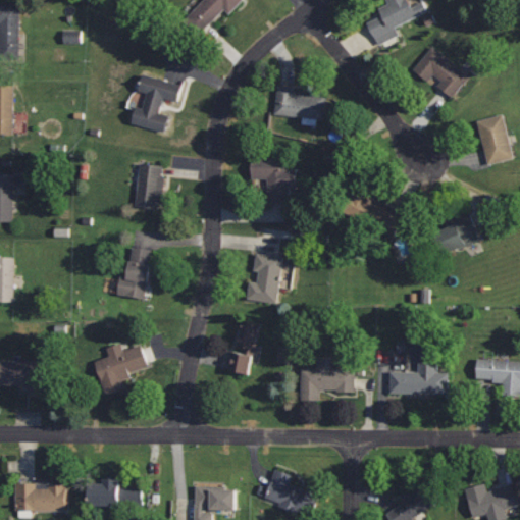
[(203,0),(184,19),(202,37),(208,31),(205,28),(223,10),(227,14),(243,0),(203,0)]
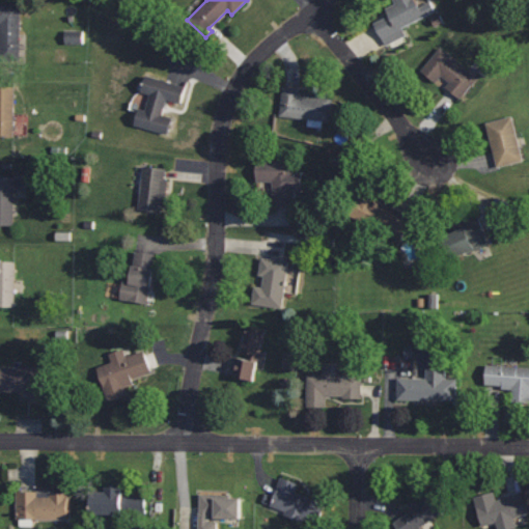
[(416,0),(393,0),(395,4),(386,8),(390,17),(373,24),(384,47),(390,44),(392,48),(406,42),(400,28),(435,11),(429,0),(419,5),(416,0)]
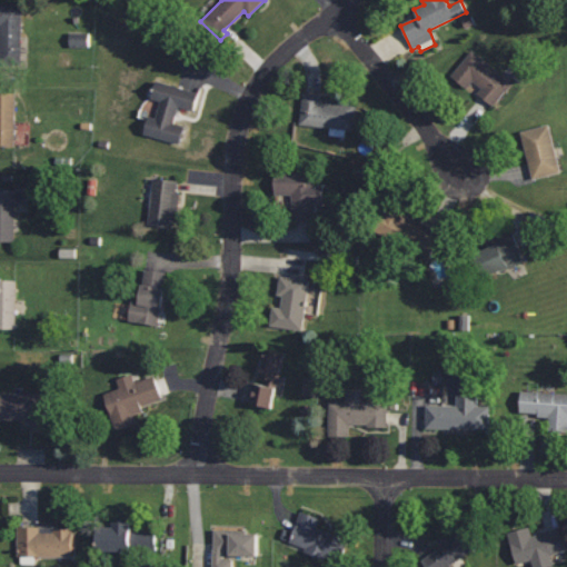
[(21,6),(0,6),(0,67),(20,67),(21,6)]
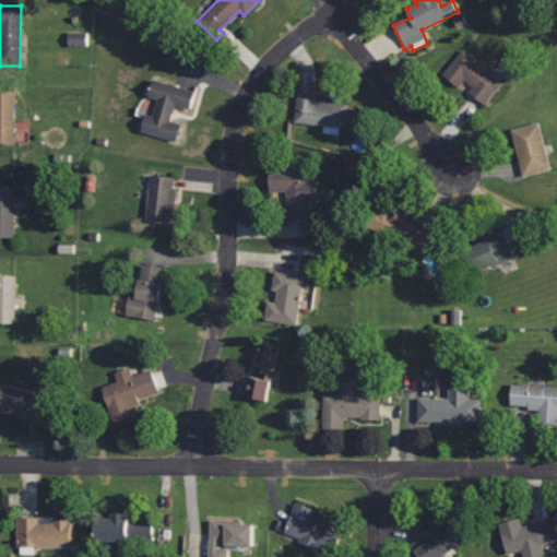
[(87,48),(87,35),(68,35),(68,49),(87,48)]
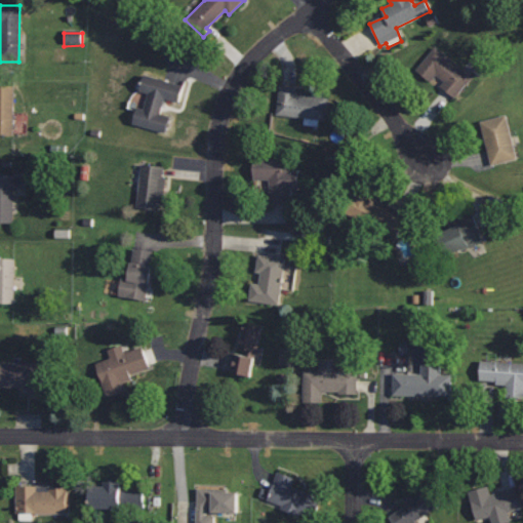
[(435,45),(413,70),(429,82),(435,75),(443,82),(439,87),(453,99),(473,77),(435,45)]
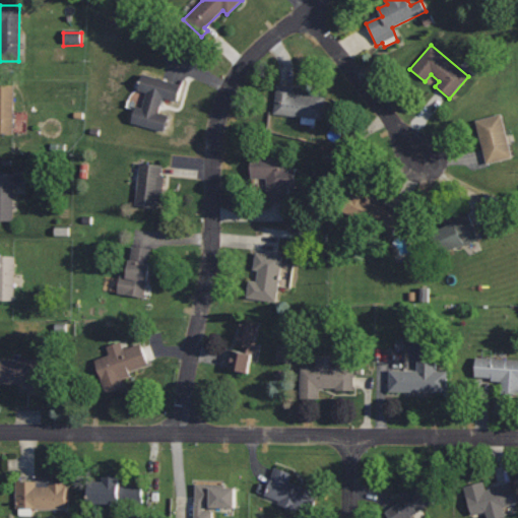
[(142,75),(137,90),(147,93),(142,109),(135,107),(130,123),(164,132),(168,116),(157,113),(162,99),(176,103),(180,86),(142,75)]
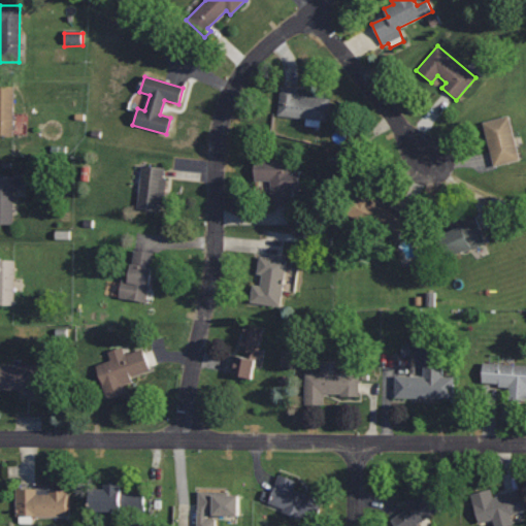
[(297,88),(280,86),(275,116),(327,123),(330,99),(296,95),(297,88)]
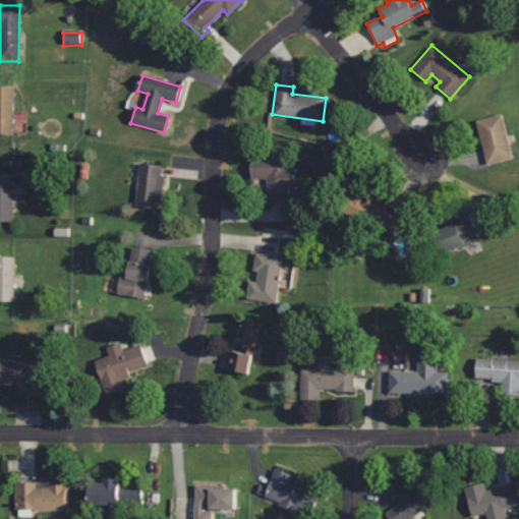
[(12,87),(0,87),(0,135),(12,135),(12,87)]
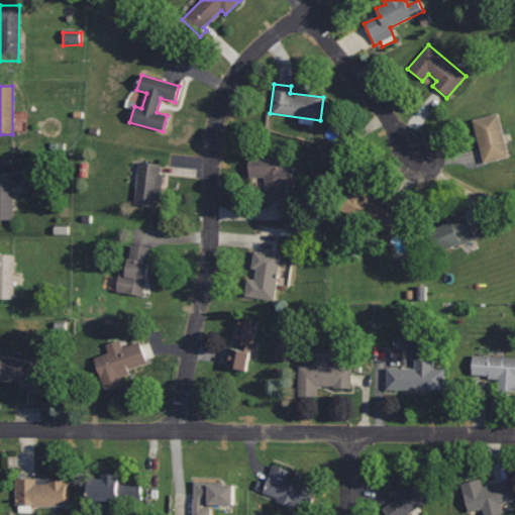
[(497,115),(472,121),(482,164),(508,158),(497,115)]
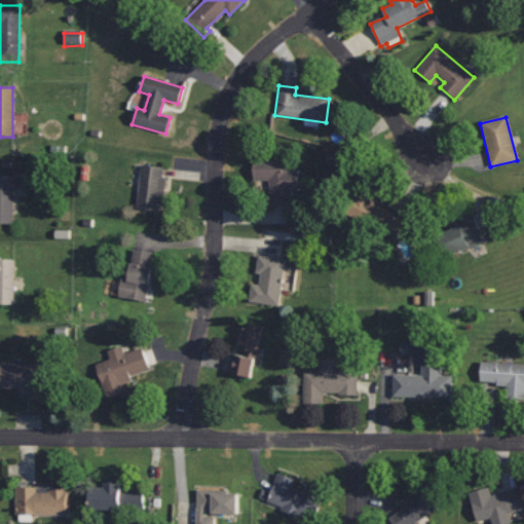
[(292,161),(254,161),(254,180),(268,180),(268,204),(290,204),(290,190),(299,190),(299,172),(292,172),(292,161)]
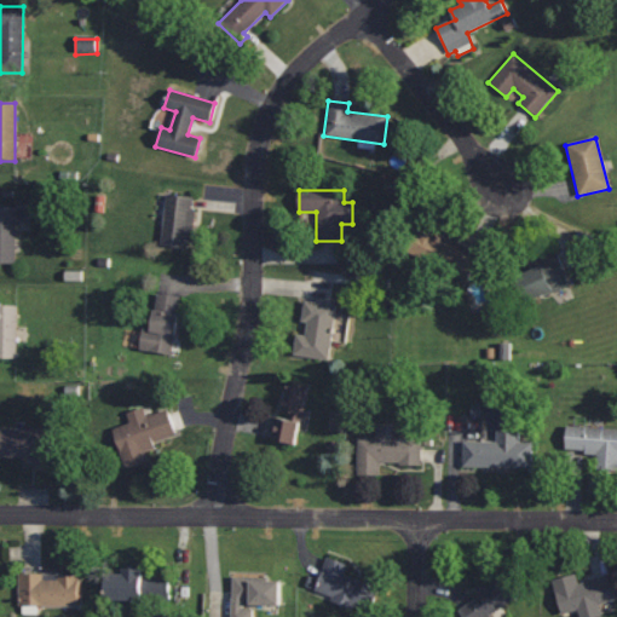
[(166,194),(159,244),(185,249),(188,236),(191,236),(195,212),(190,211),(192,197),(166,194)]
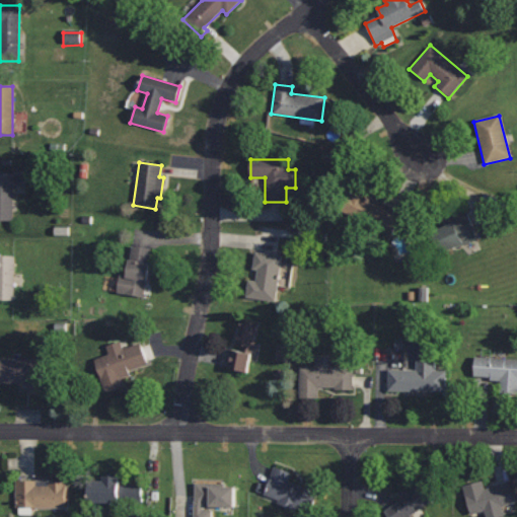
[(14,173),(0,172),(0,221),(13,221),(14,173)]
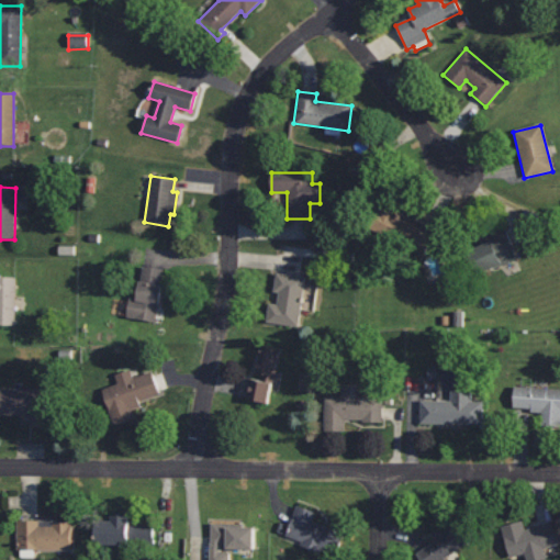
[(382,201),(367,230),(420,257),(432,235),(399,217),(402,212),(382,201)]
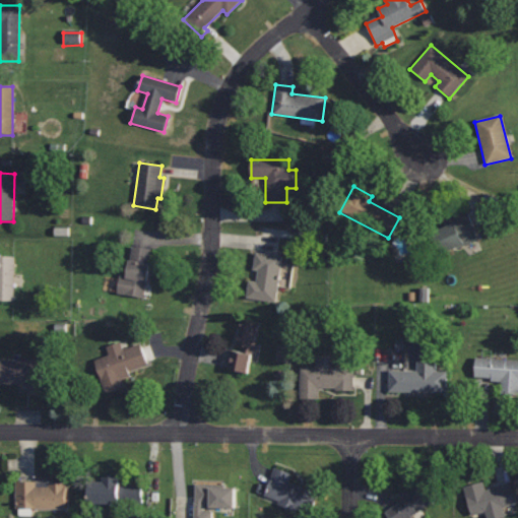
[(467,209),(433,222),(445,253),(479,239),(467,209)]
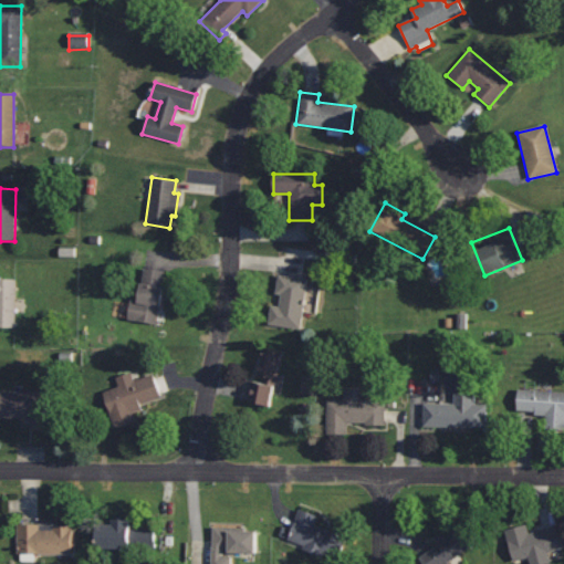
[(60,259),(74,259),(74,250),(60,250),(60,259)]
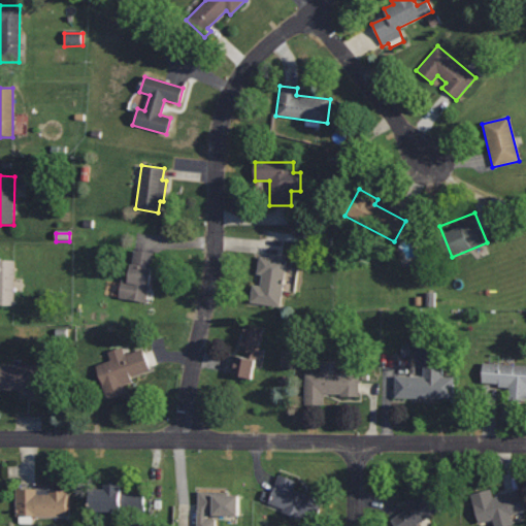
[(133,250),(128,280),(121,278),(118,299),(145,304),(154,254),(133,250)]
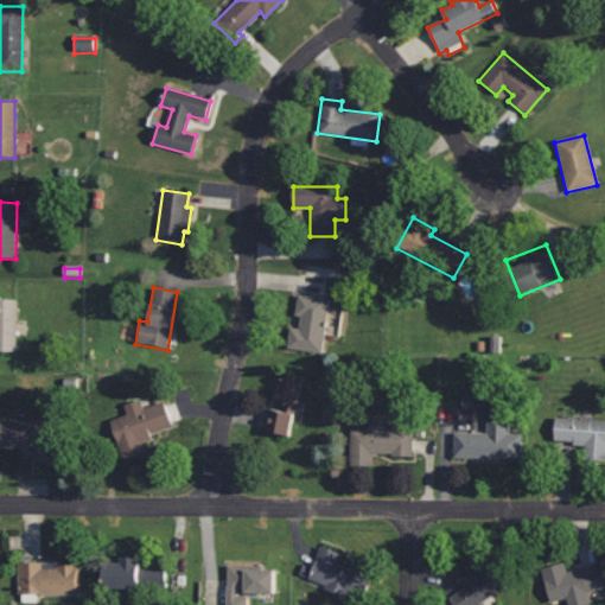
[(298,295),(295,314),(300,316),(298,329),(288,328),(286,346),(319,352),(328,300),(298,295)]
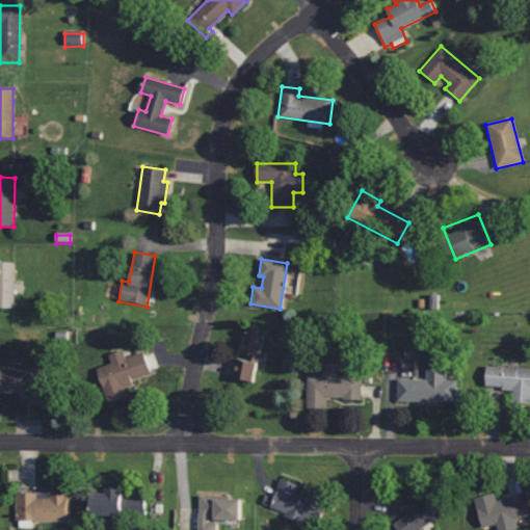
[(16,263),(0,262),(0,308),(14,309),(16,263)]
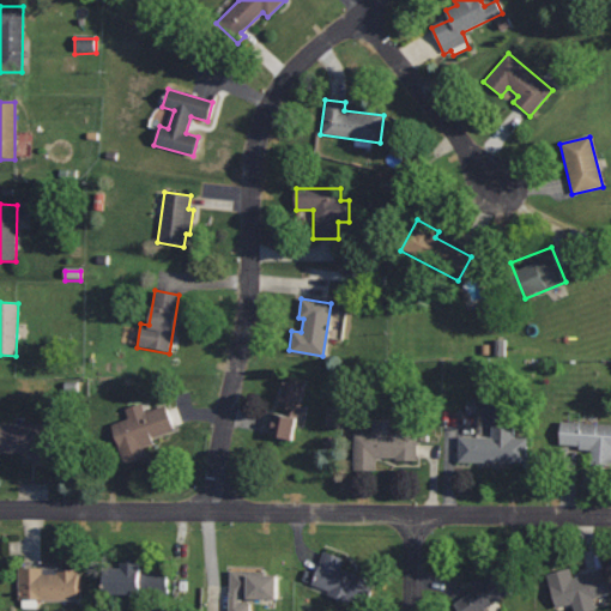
[(306,381),(292,441),(266,435),(271,413),(285,417),(286,409),(277,406),(284,375),(306,381)]
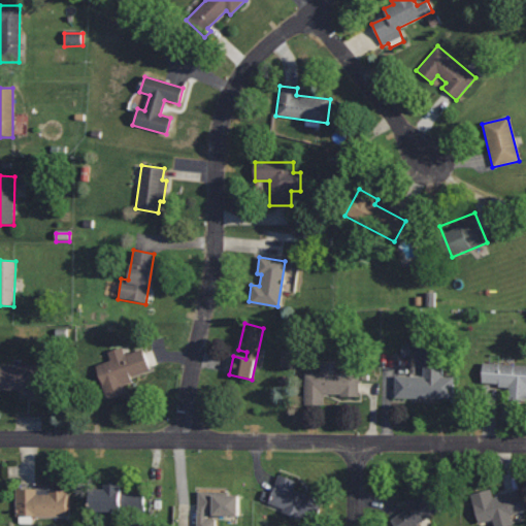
[(141,351),(125,356),(122,348),(108,353),(110,360),(93,366),(106,401),(127,394),(124,385),(131,382),(129,377),(149,370),(141,351)]
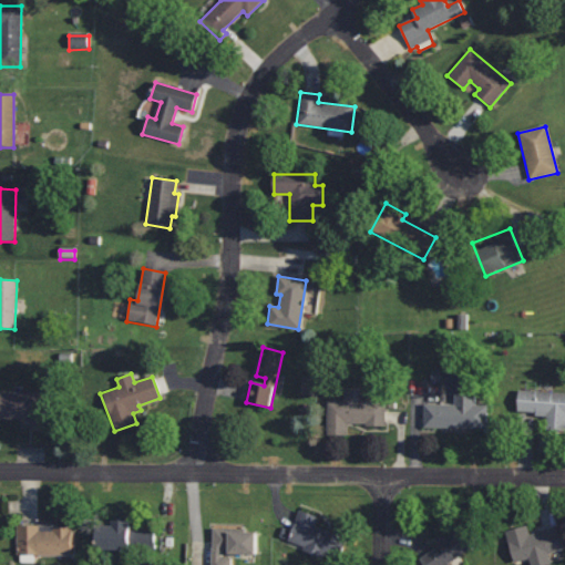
[(359,389),(342,389),(342,401),(325,401),(326,435),(346,435),(346,424),(363,424),(363,427),(384,427),(384,402),(359,402),(359,389)]
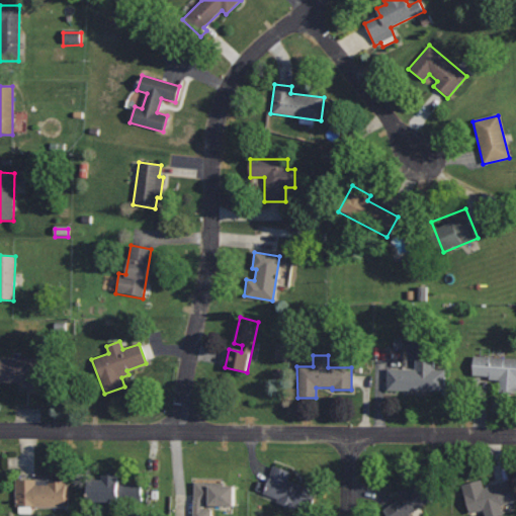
[(515,358),(471,355),(470,376),(488,378),(487,384),(498,384),(498,395),(515,395),(515,358)]
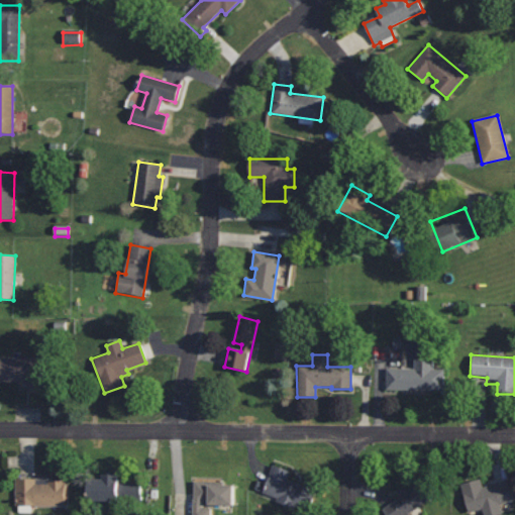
[(45,357),(0,357),(0,381),(27,381),(28,392),(45,392),(45,357)]
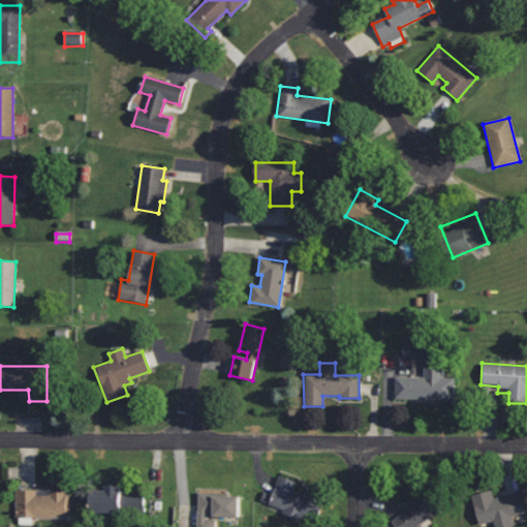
[(424,377),(395,377),(395,399),(454,400),(454,378),(442,377),(442,368),(424,368),(424,377)]
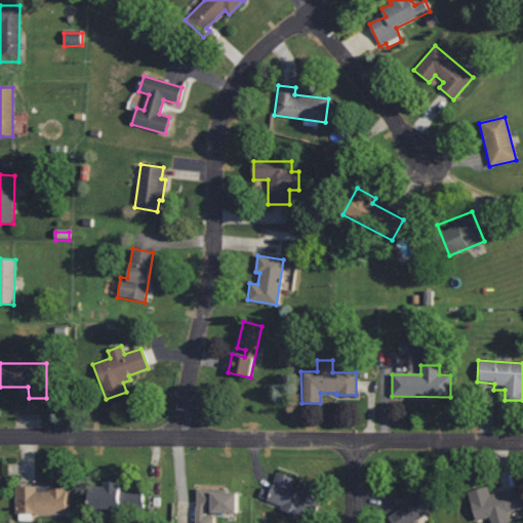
[(277,472),(265,500),(280,507),(278,510),(297,518),(298,514),(313,520),(317,511),(315,510),(320,498),(291,487),(294,479),(277,472)]
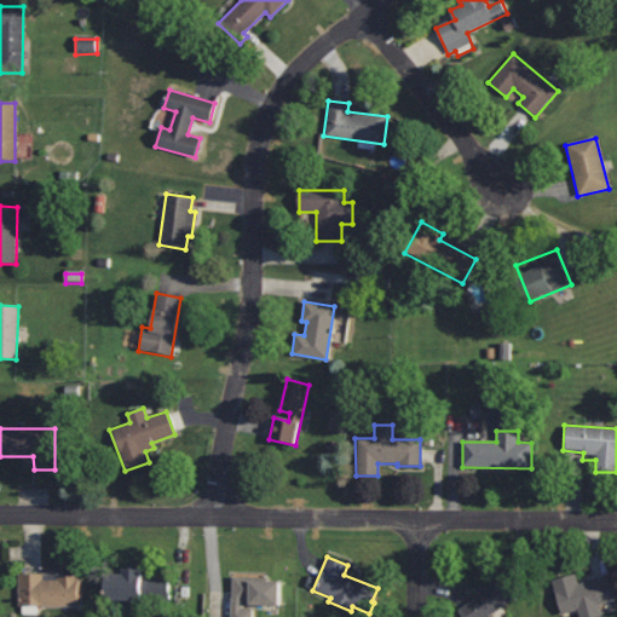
[(124,569),(124,576),(105,576),(107,600),(168,600),(168,576),(143,577),(143,569),(124,569)]
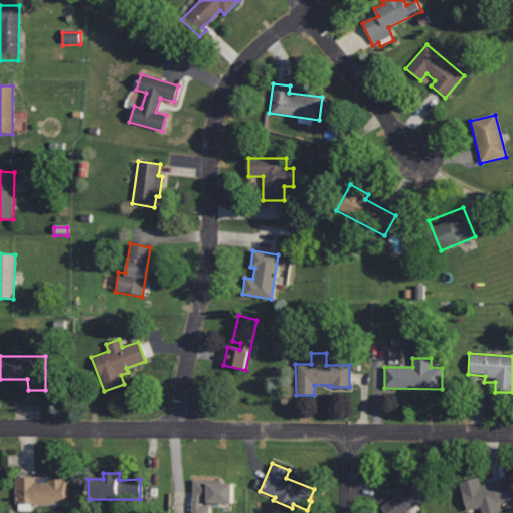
[(418,476),(392,493),(394,497),(379,506),(384,512),(402,512),(407,510),(408,512),(418,512),(420,511),(416,505),(432,495),(418,476)]
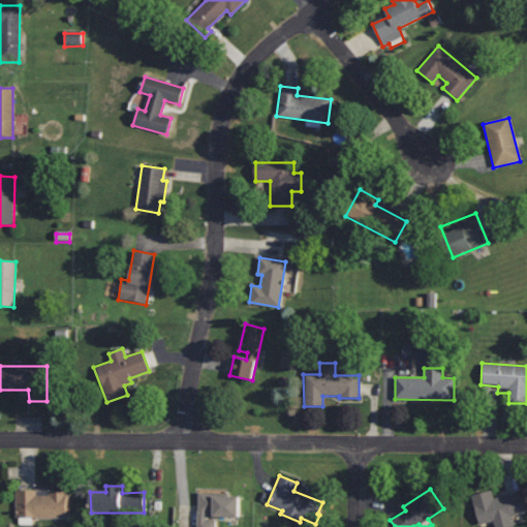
[(492,490),(471,495),(478,525),(493,521),(494,526),(513,526),(510,517),(526,513),(521,492),(494,498),(492,490)]
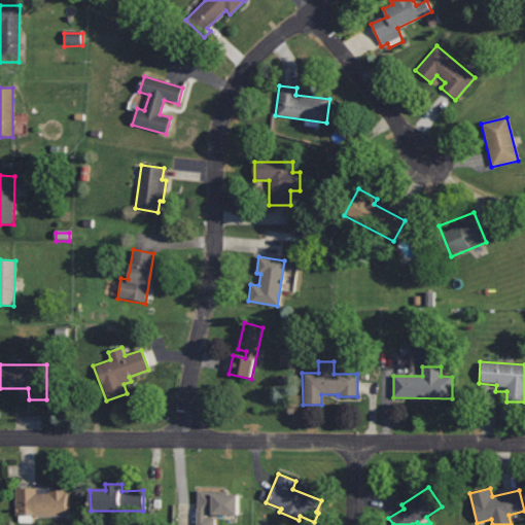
[(35,489),(14,489),(15,517),(18,517),(18,523),(32,523),(32,517),(66,517),(66,490),(49,490),(49,494),(35,495),(35,489)]
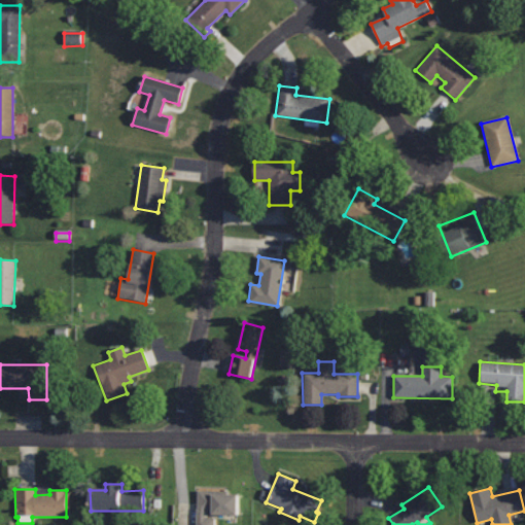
[(226,492),(198,491),(198,510),(196,510),(196,524),(214,524),(215,519),(205,519),(206,512),(212,512),(212,514),(237,514),(237,496),(226,495),(226,492)]
